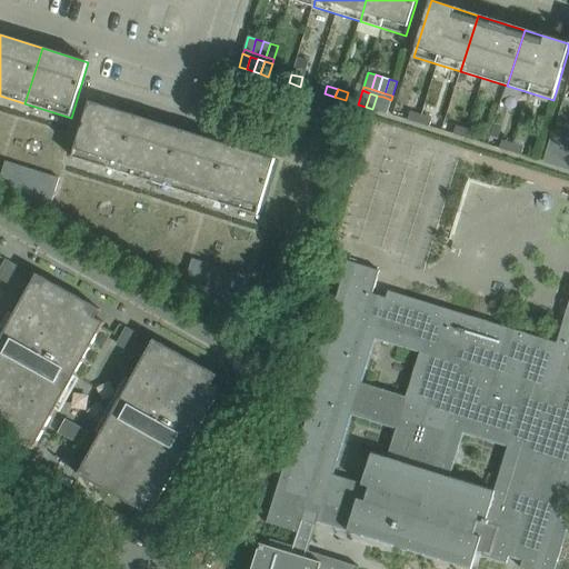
[(383,97),(377,96),(372,109),(379,111),(383,97)]
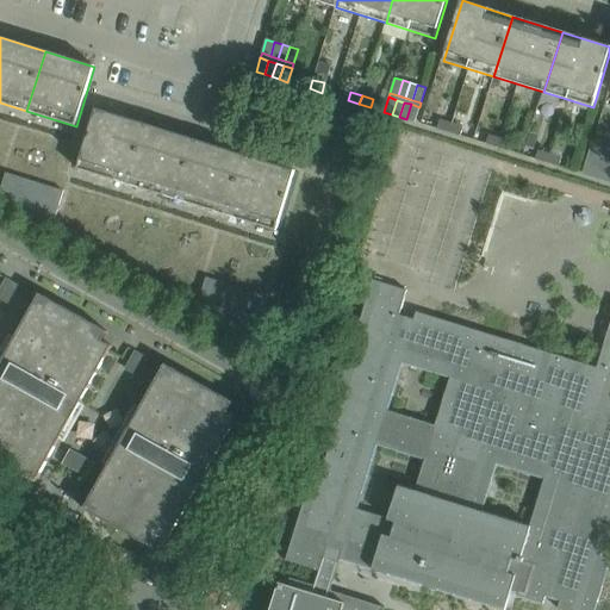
[(419,107),(411,104),(406,119),(416,122),(419,107)]
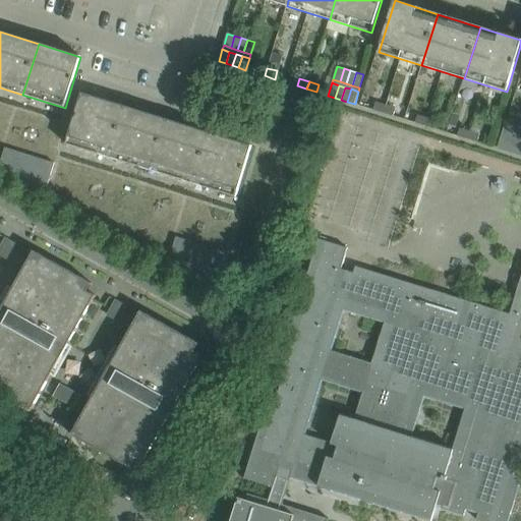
[(109,158),(125,106),(82,93),(66,145),(109,158)]
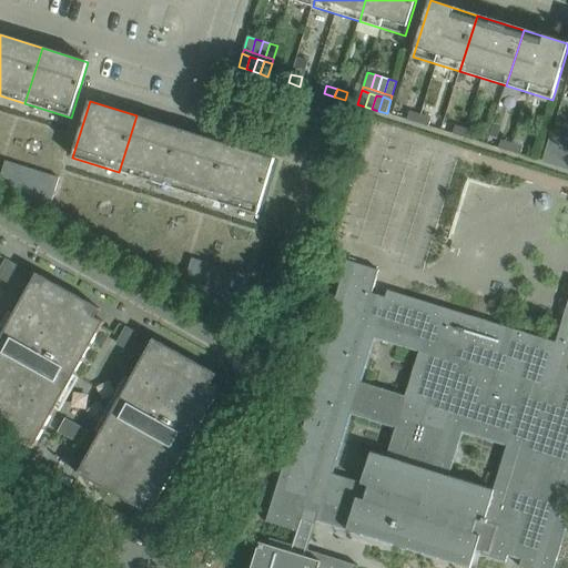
[(418,122),(421,114),(409,111),(407,119),(418,122)]
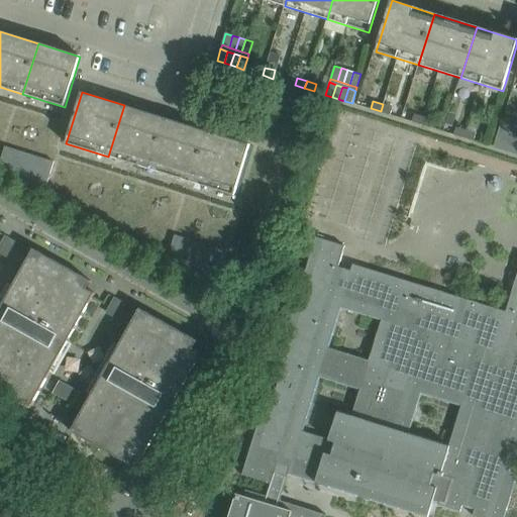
[(393,107),(383,104),(381,111),(390,114),(393,107)]
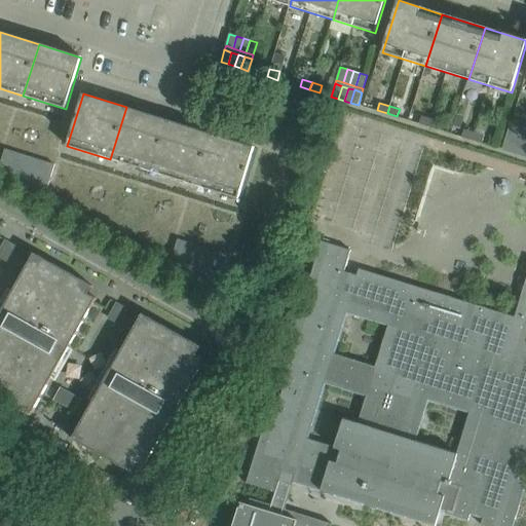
[(152,173),(168,120),(126,107),(110,159),(152,173)]
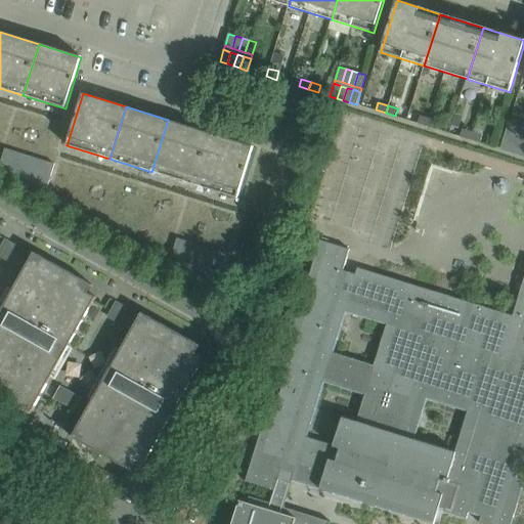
[(428,126),(430,118),(421,115),(418,123),(428,126)]
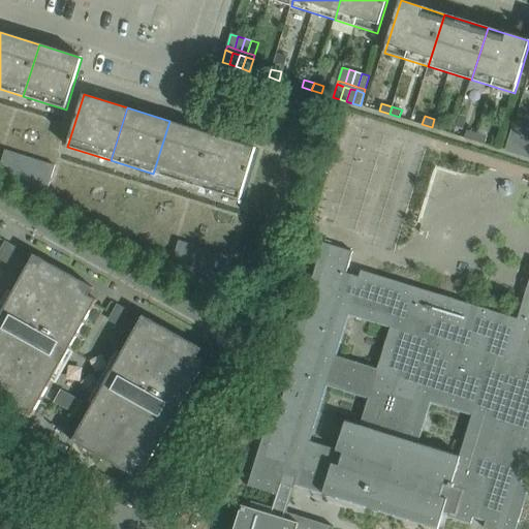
[(444,122),(434,119),(432,127),(442,130),(444,122)]
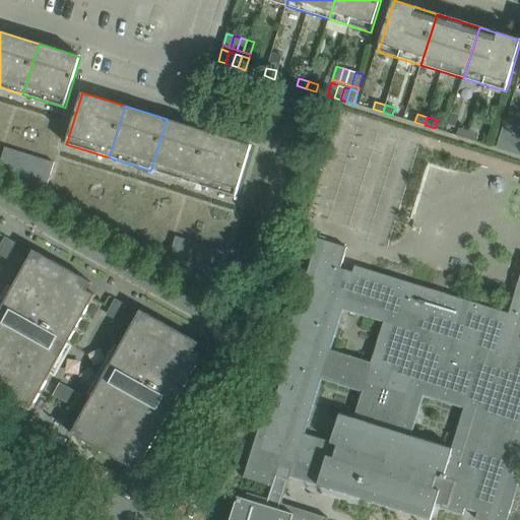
[(193,184),(209,132),(167,119),(150,171),(193,184)]
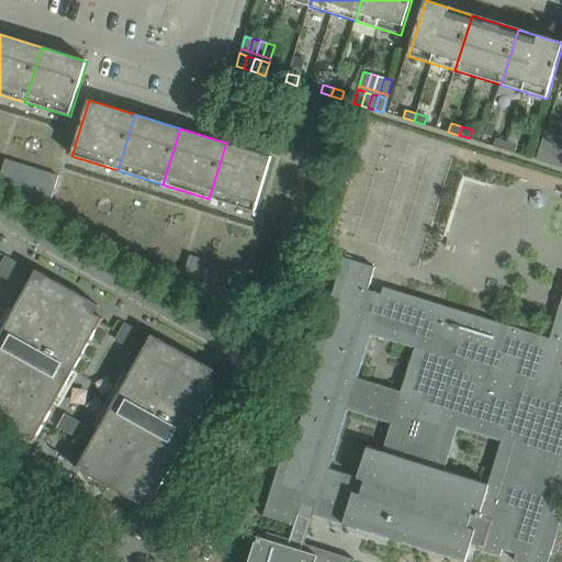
[(553,131),(546,128),(542,142),(550,144),(553,131)]
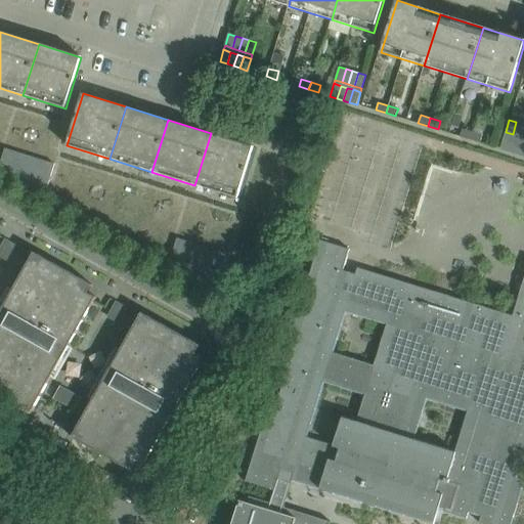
[(522,124),(516,122),(513,134),(519,136),(522,124)]
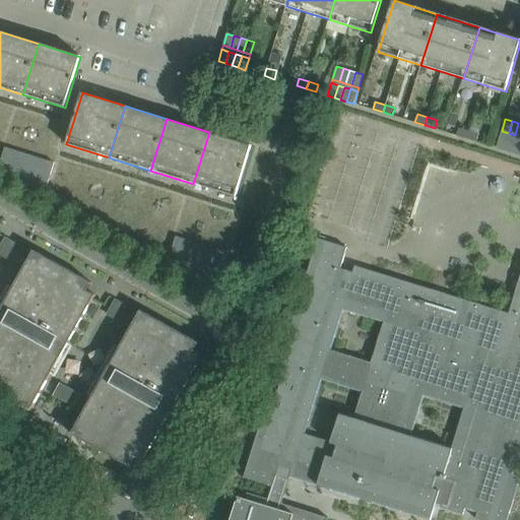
[(14,124),(6,139),(50,160),(58,145),(14,124)]
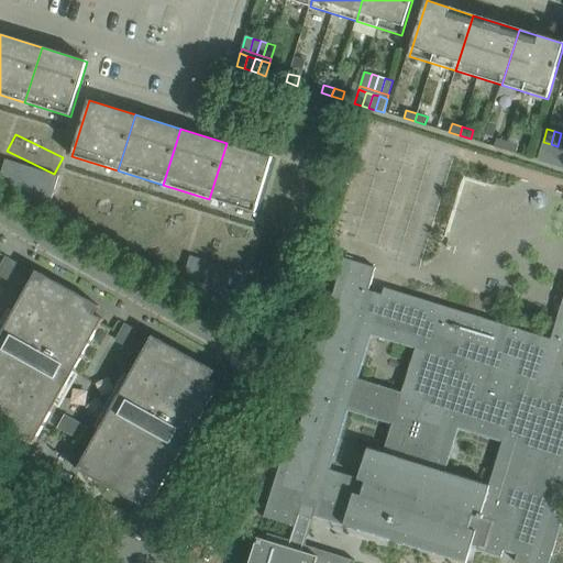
[(507,141),(497,138),(495,146),(505,150),(507,141)]
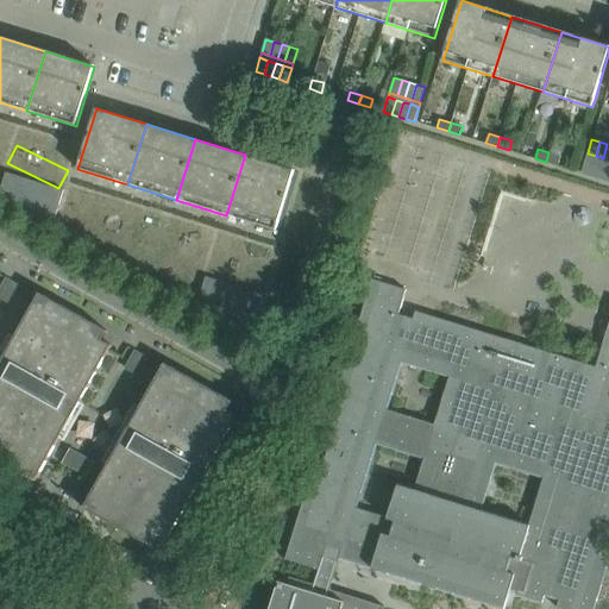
[(560,157),(548,152),(546,162),(558,165),(560,157)]
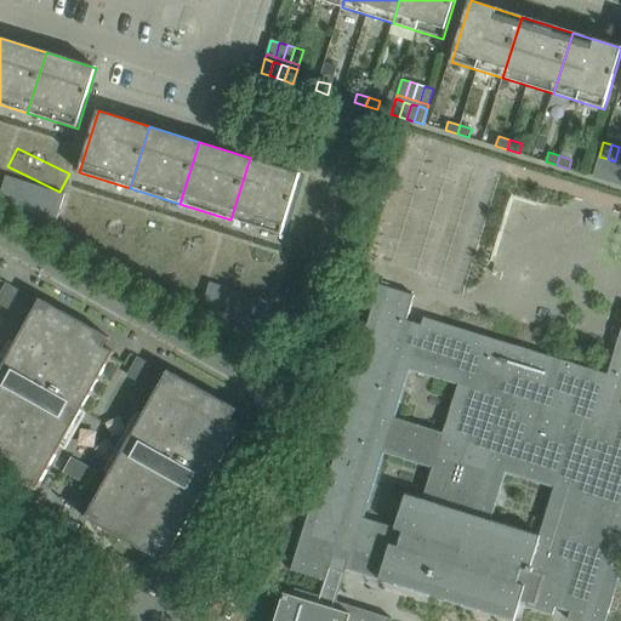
[(620,169),(620,163),(615,161),(608,159),(599,157),(597,161),(605,164),(613,166),(620,169)]
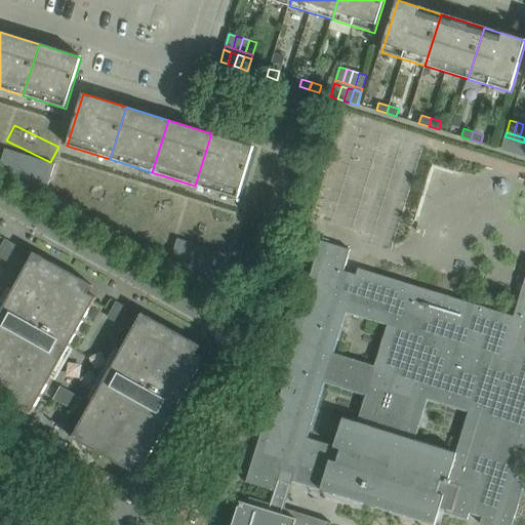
[(238,199),(253,147),(211,133),(195,186),(238,199)]
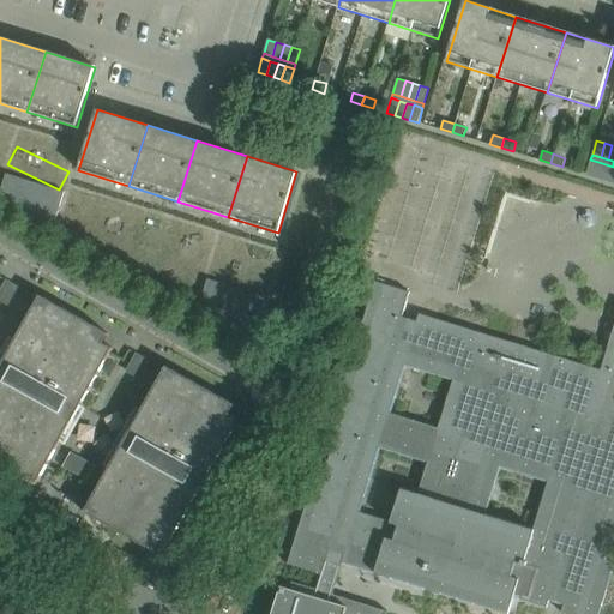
[(599,162),(590,160),(587,174),(595,176),(599,162)]
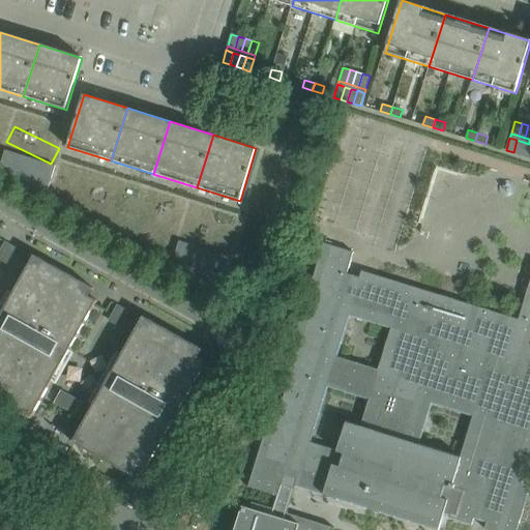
[(523,142),(517,140),(513,152),(520,154),(523,142)]
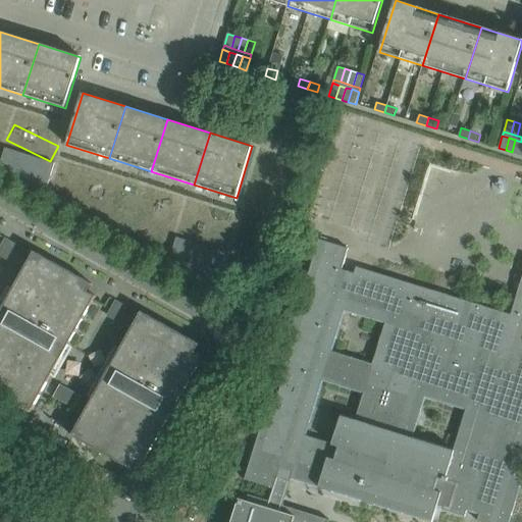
[(521,142),(515,140),(512,152),(518,154),(521,142)]
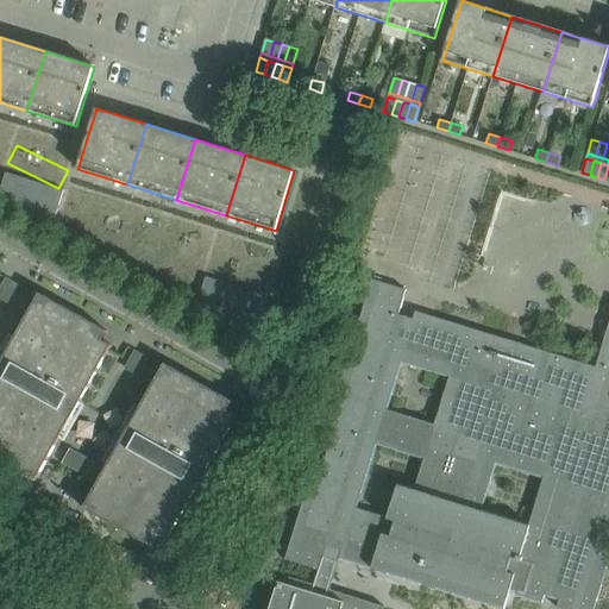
[(6,173),(1,187),(11,190),(16,176),(6,173)]
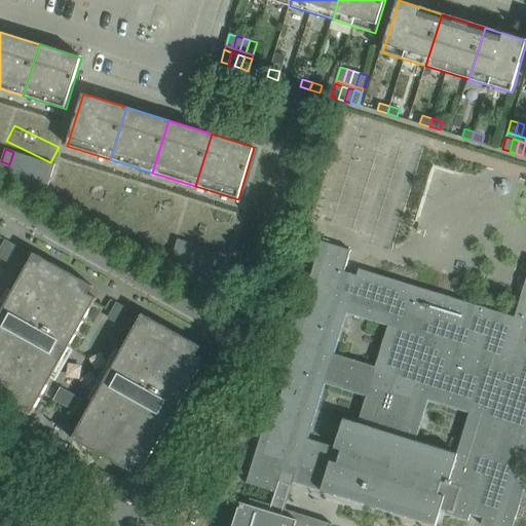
[(13,152),(9,164),(15,166),(20,154),(13,152)]
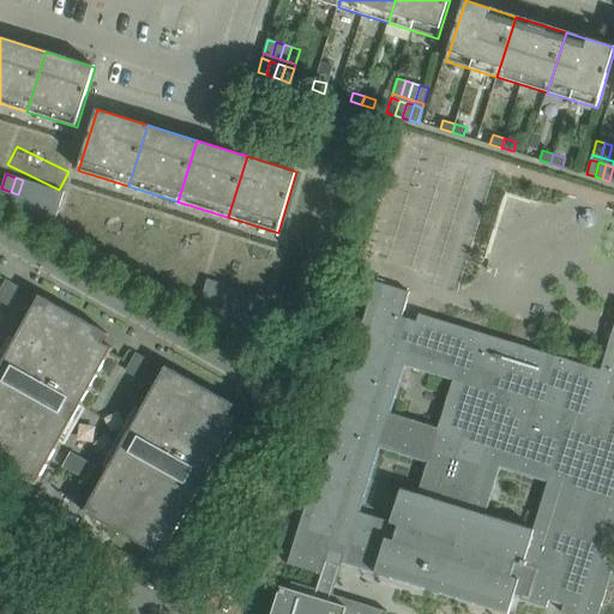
[(31,182),(23,180),(18,194),(26,197),(31,182)]
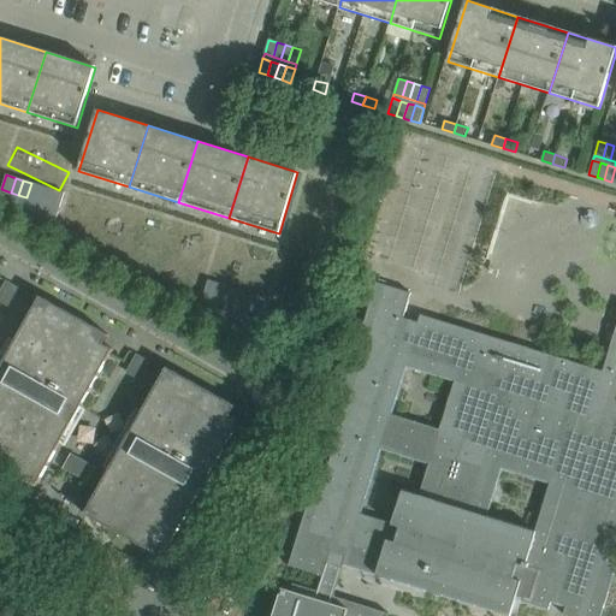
[(31,183),(27,197),(35,200),(39,185),(31,183)]
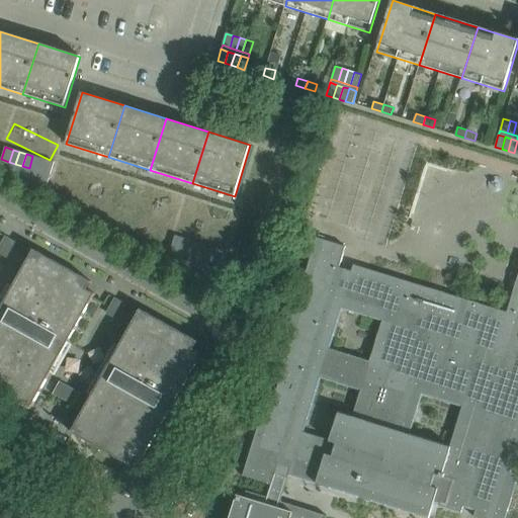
[(32,156),(29,168),(35,170),(39,158),(32,156)]
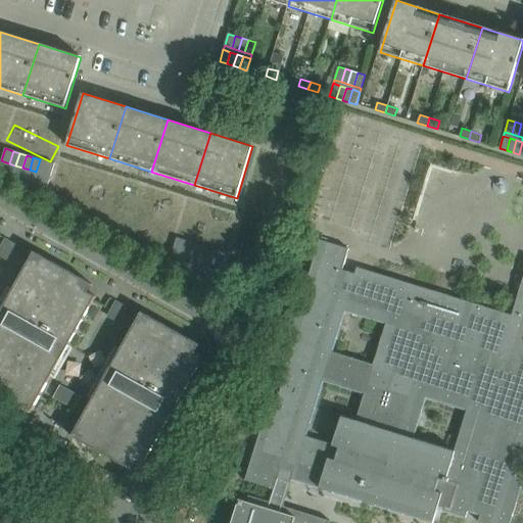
[(47,161),(40,159),(36,172),(43,174),(47,161)]
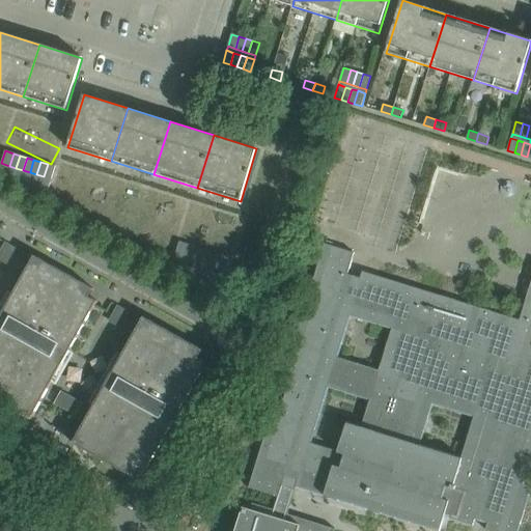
[(50,183),(52,178),(44,176),(36,174),(30,172),(23,170),(16,168),(9,166),(1,163),(0,165),(0,167),(8,170),(15,172),(22,174),(28,176),(35,178),(43,180),(50,183)]
